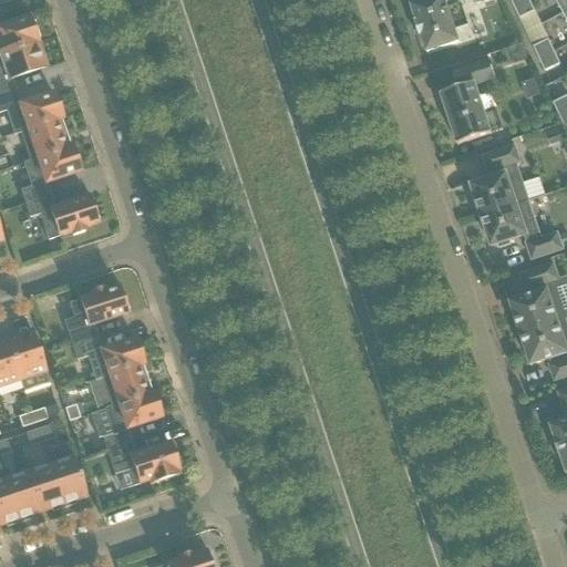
[(454,30),(467,26),(460,6),(447,10),(444,0),(432,0),(412,7),(416,23),(415,24),(420,38),(422,38),(426,53),(459,43),(454,30)]
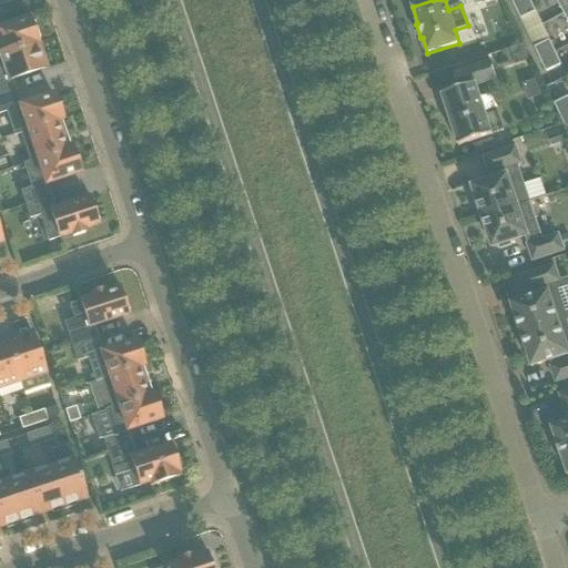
[(535,12),(529,0),(515,8),(520,19),(535,12)]
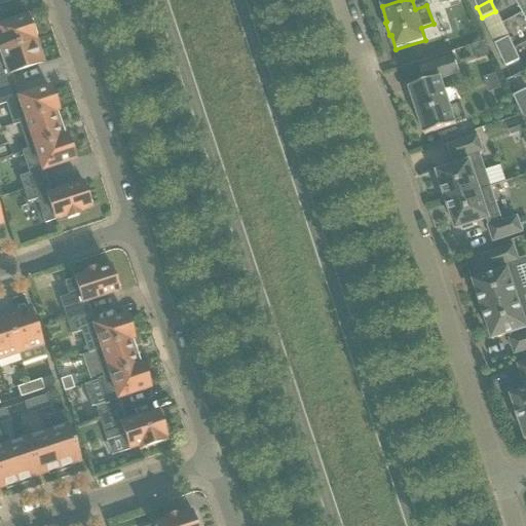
[(525,0),(514,0),(522,13),(525,10),(525,0)]
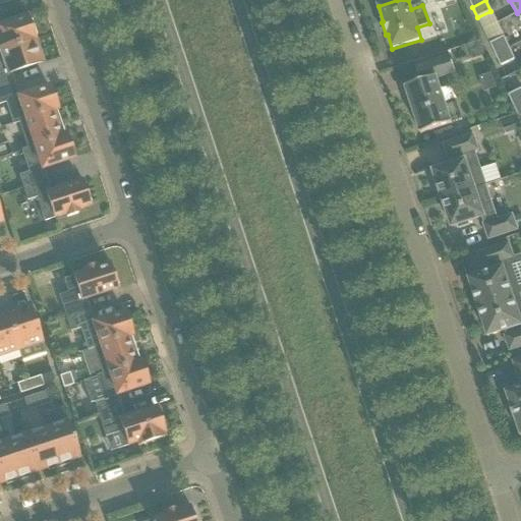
[(0,25),(0,51),(34,41),(32,37),(36,36),(31,20),(27,22),(25,17),(0,25)]
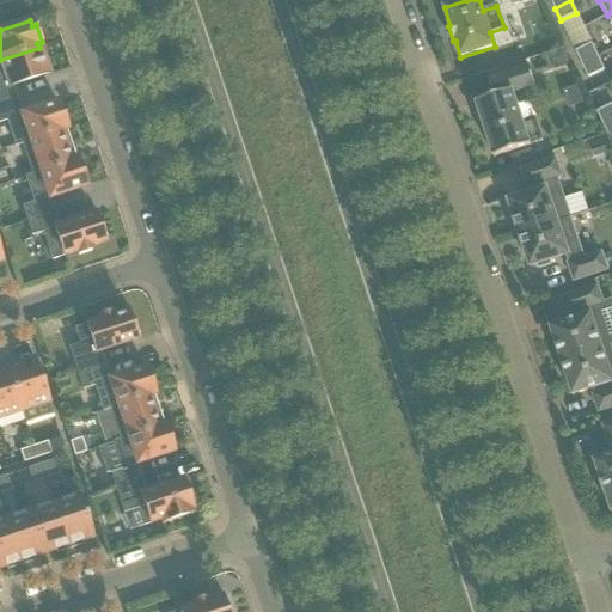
[(598,57),(592,44),(576,51),(582,65),(598,57)]
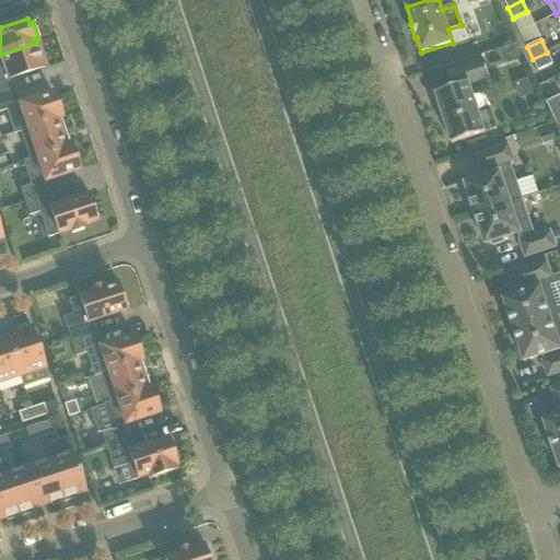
[(44,69),(36,44),(0,55),(0,97),(15,93),(11,80),(44,69)]
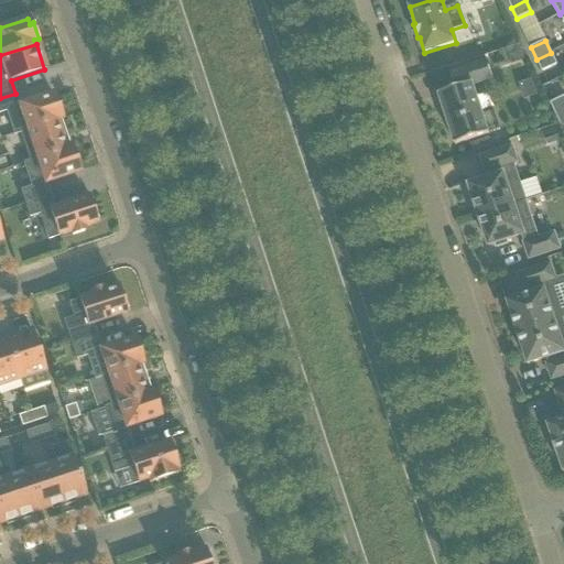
[(556,65),(551,53),(537,60),(542,72),(556,65)]
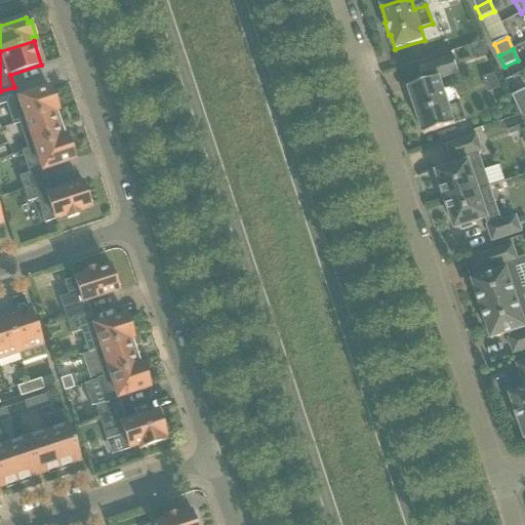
[(459,73),(453,56),(438,62),(418,69),(423,83),(408,88),(423,135),(443,128),(455,125),(455,124),(465,121),(459,104),(449,108),(440,79),(459,73)]
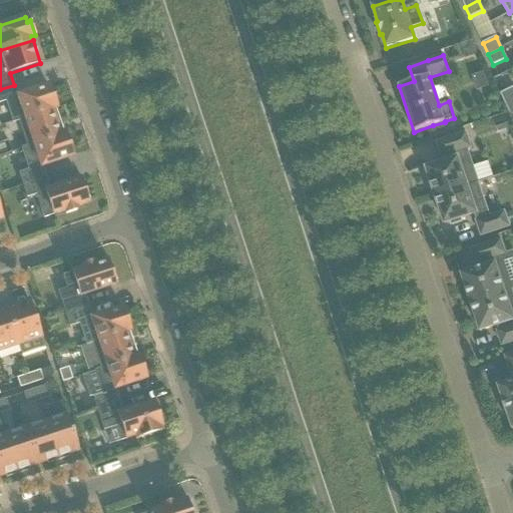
[(18,96),(14,85),(0,89),(0,103),(5,101),(12,122),(55,108),(48,86),(18,96)]
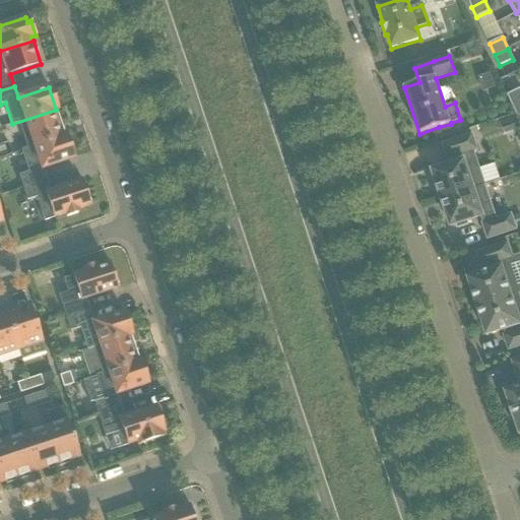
[(519,88),(507,95),(513,107),(519,103),(519,88)]
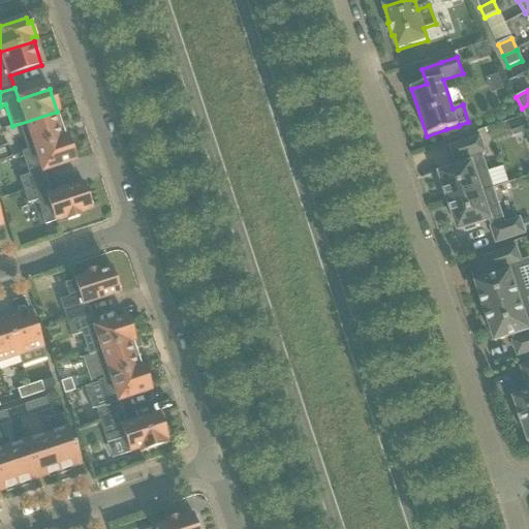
[(57,112),(12,126),(12,127),(19,125),(27,151),(22,153),(22,154),(66,139),(66,138),(61,141),(52,114),(57,112)]
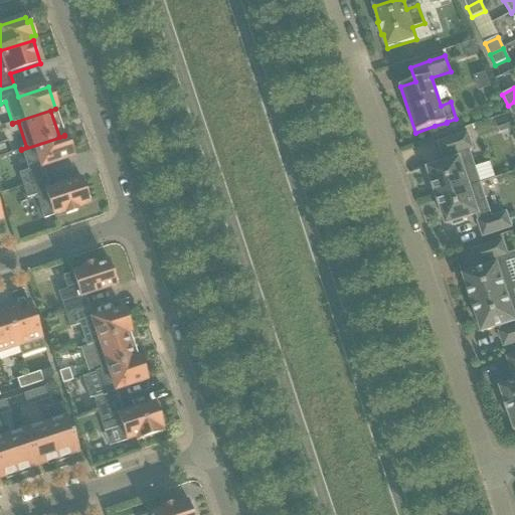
[(437,196),(437,197),(480,183),(469,150),(473,149),(468,134),(439,144),(444,159),(445,158),(447,164),(427,170),(433,183),(430,184),(434,197),(437,196)]
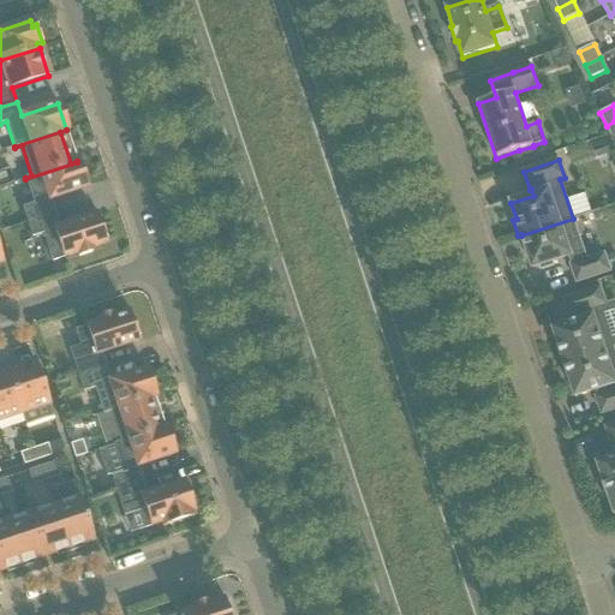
[(85,187),(77,162),(25,179),(34,204),(22,208),(27,224),(54,214),(49,199),(85,187)]
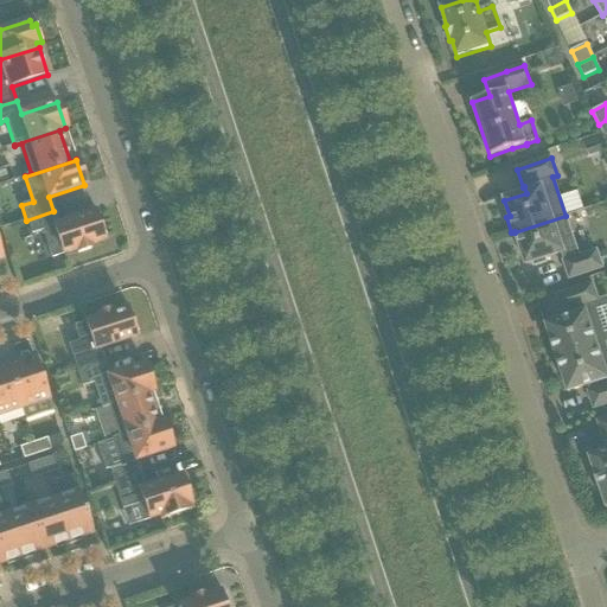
[(58,225),(53,211),(26,221),(31,235),(43,231),(48,248),(51,259),(62,255),(76,250),(77,254),(90,249),(89,247),(103,242),(102,237),(106,236),(98,216),(95,217),(94,213),(58,225)]
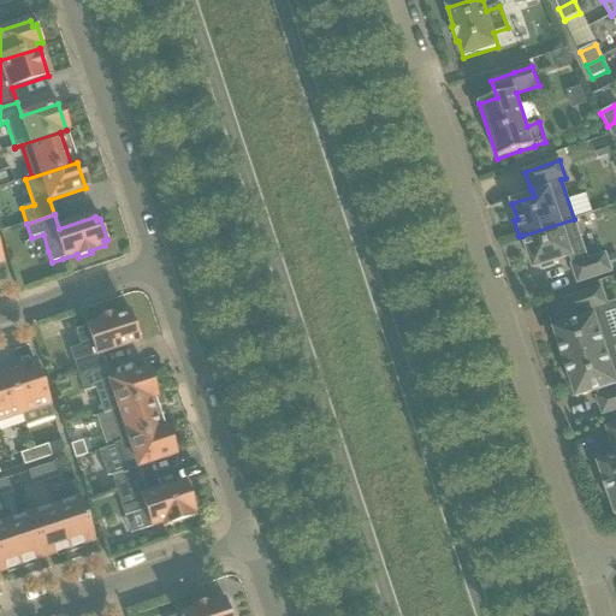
[(587,261),(574,219),(522,236),(533,270),(542,267),(543,271),(555,267),(554,264),(570,258),(573,266),(572,266),(578,284),(611,273),(605,255),(587,261)]
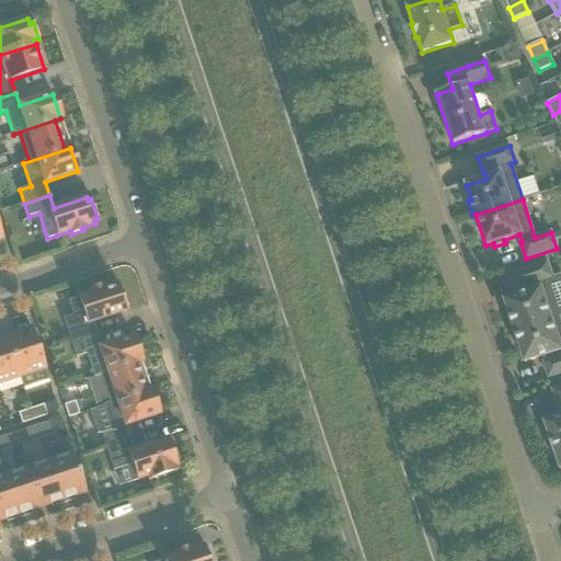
[(504,300),(514,332),(559,317),(547,281),(553,278),(548,263),(514,274),(519,290),(521,289),(523,295),(504,300)]
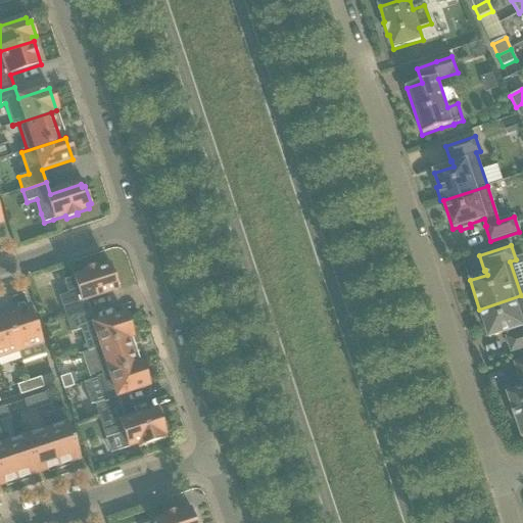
[(67,294),(58,297),(66,321),(89,314),(86,301),(116,292),(115,287),(119,286),(112,269),(109,270),(108,267),(96,271),(95,268),(84,271),(85,274),(73,278),(73,279),(63,281),(67,294)]
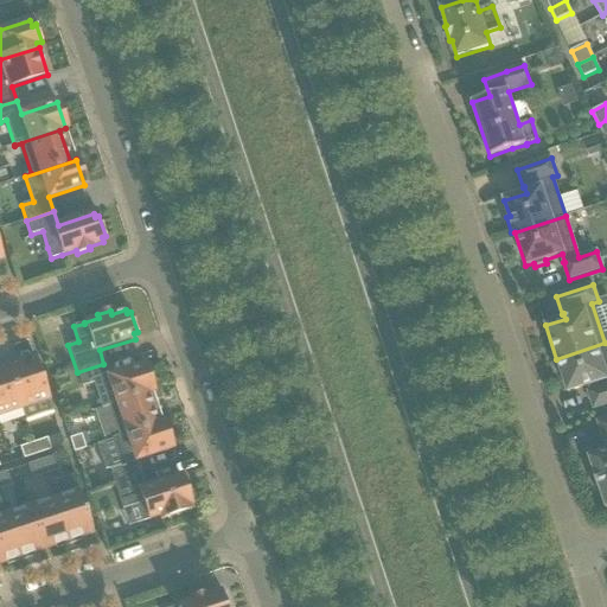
[(606,351),(605,343),(556,359),(568,393),(589,385),(590,391),(588,393),(594,409),(606,404),(606,351)]
